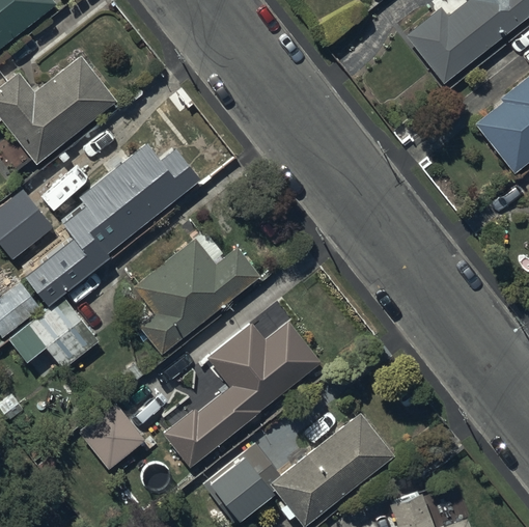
[(0,0),(0,48),(58,3),(55,0),(0,0)]
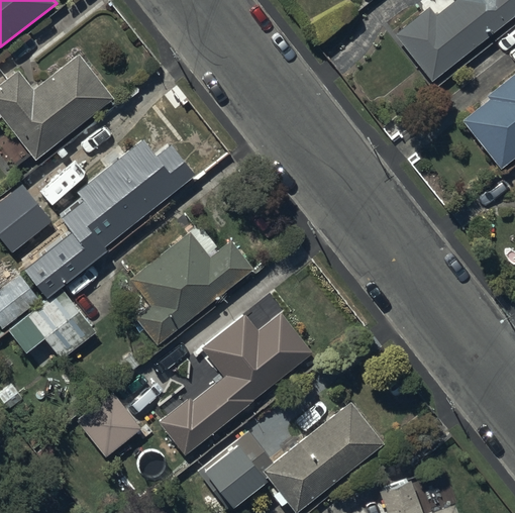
[(428,10),(393,38),(431,87),(514,21),(514,0),(450,0),(451,1),(439,10),(442,14),(435,19),(428,10)]
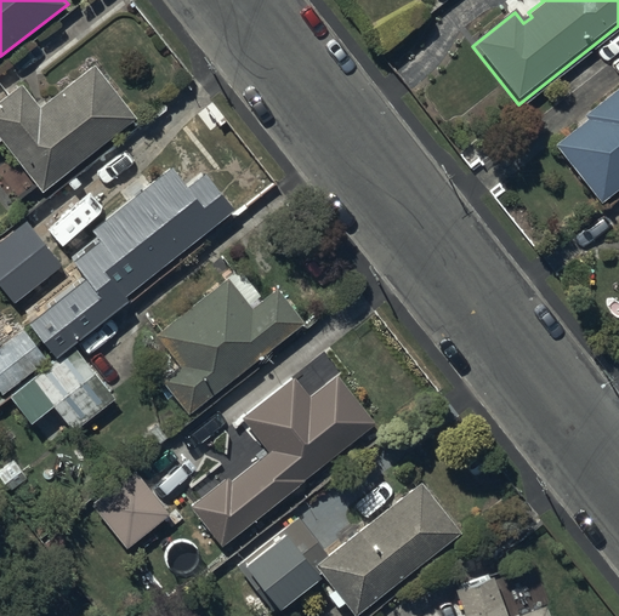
[(137,118),(95,64),(41,107),(21,83),(0,98),(0,141),(4,138),(46,192),(137,118)]
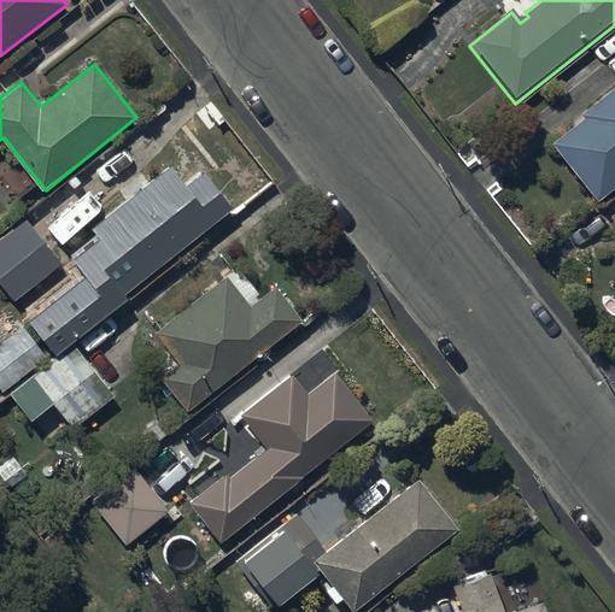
[(614,92),(580,121),(584,124),(549,152),(596,209),(614,193),(614,92)]
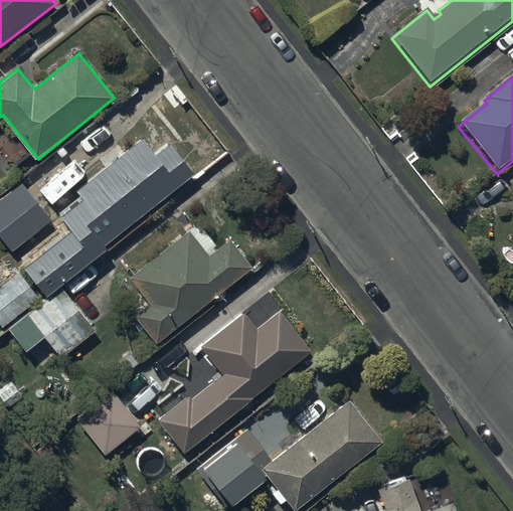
[(100,256),(195,178),(161,141),(161,132),(153,131),(152,143),(145,149),(141,143),(124,157),(118,149),(101,164),(106,170),(71,198),(94,224),(82,233),(100,256)]
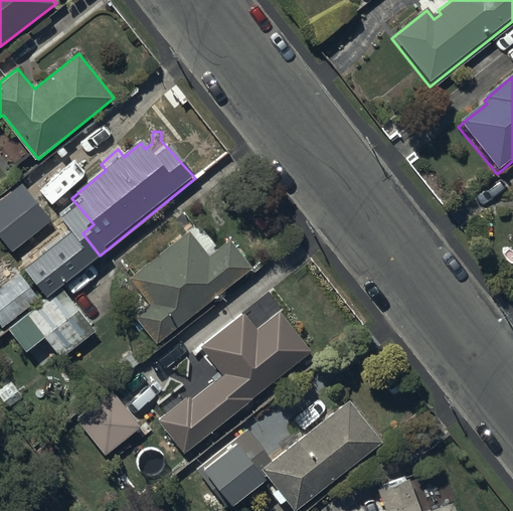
[(0,243),(11,257),(50,222),(23,188),(0,208),(0,243)]
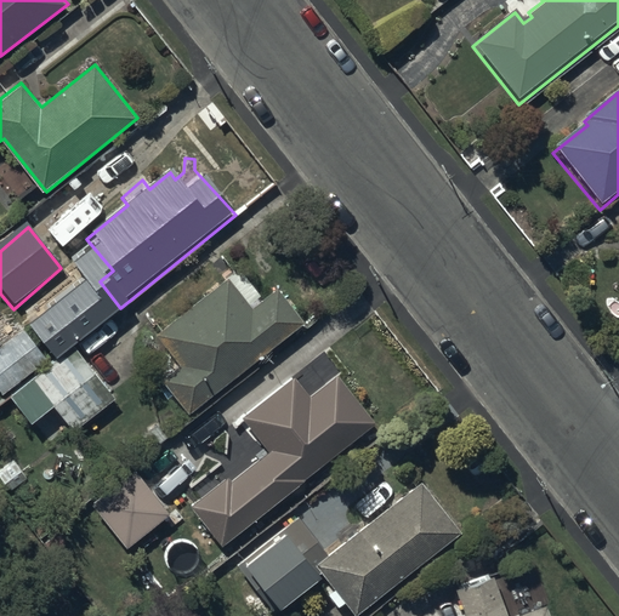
[(305,324),(278,289),(262,301),(251,309),(236,289),(230,280),(157,337),(181,368),(163,382),(188,415),(305,324)]
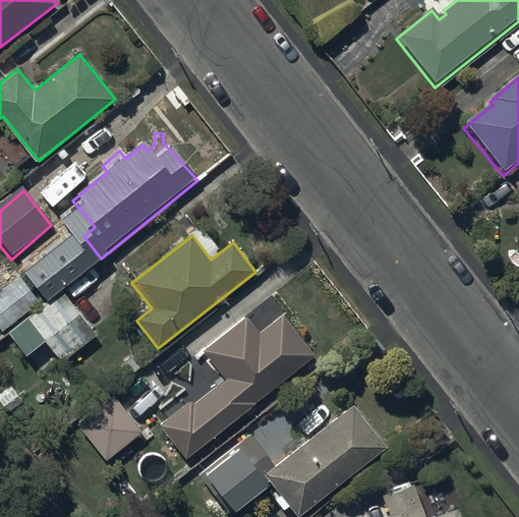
[(0,335),(1,337),(38,308),(35,305),(39,303),(30,292),(29,293),(19,282),(0,296),(0,335)]
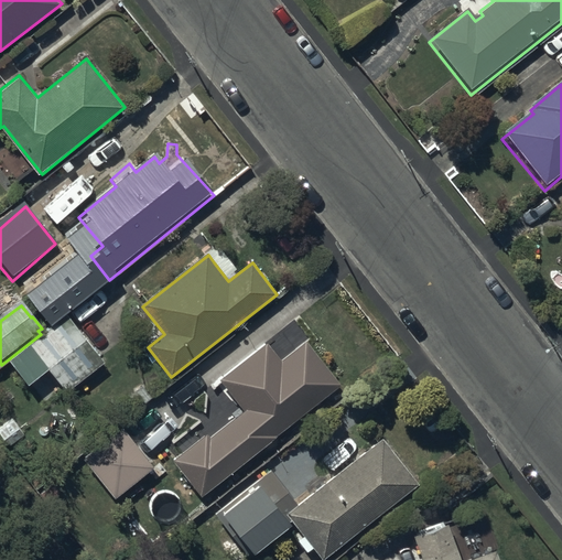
[(69,394),(103,367),(85,345),(65,321),(9,366),(25,386),(49,367),(69,394)]
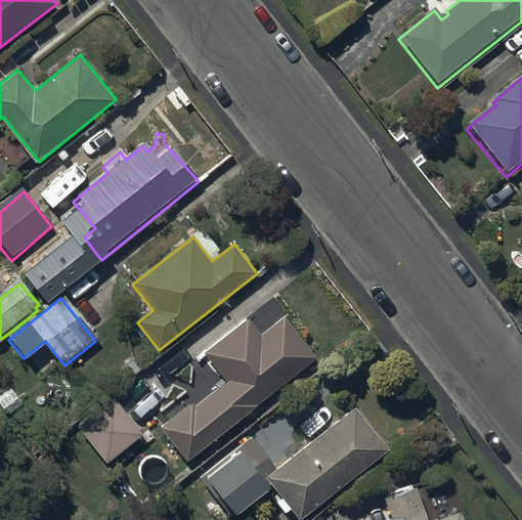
[(250,317),(206,351),(228,381),(194,406),(191,402),(161,426),(188,461),(318,359),(287,317),(264,336),(250,317)]
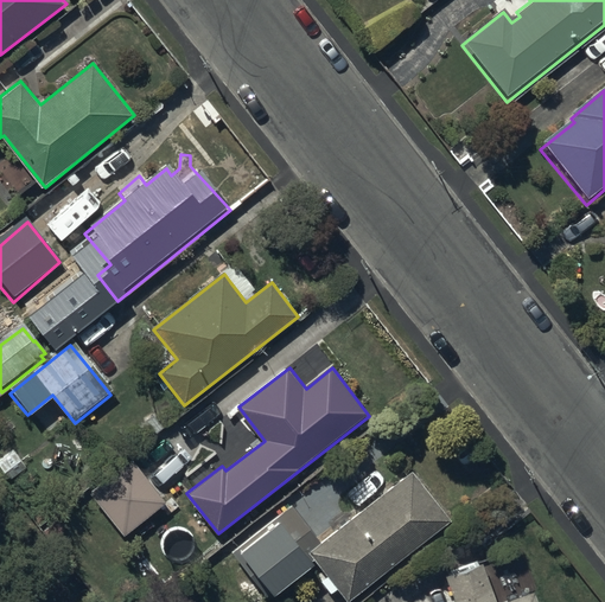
[(167,503),(132,461),(90,495),(126,537),(167,503)]
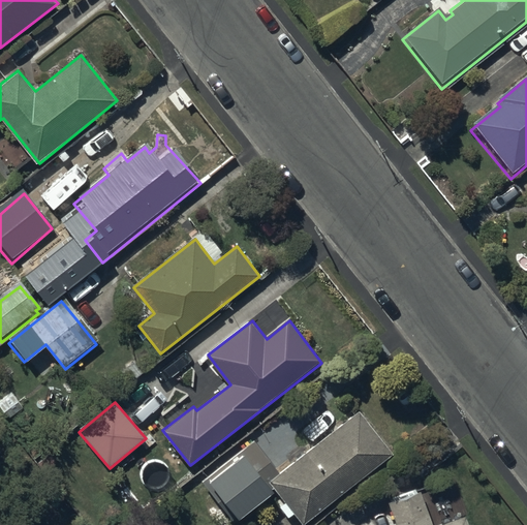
[(393,453),(358,410),(268,484),(283,502),(279,505),(289,518),(295,514),(302,524),(306,524),(393,453)]
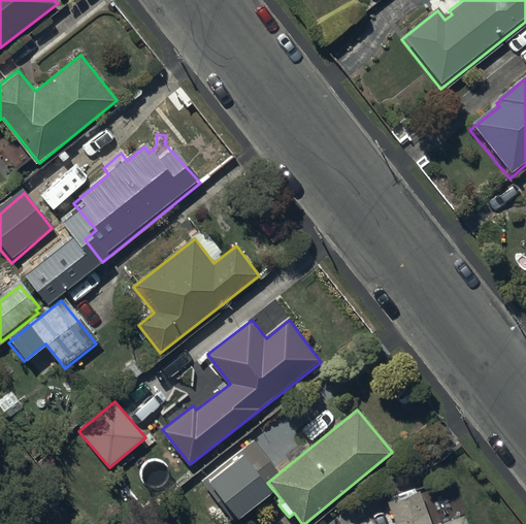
[(237,515),(271,489),(242,452),(208,478),(237,515)]
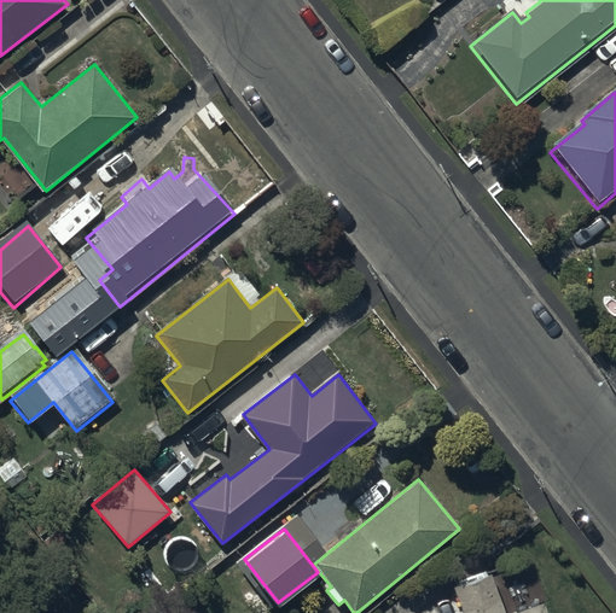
[(458,593),(453,594),(459,612),(544,612),(542,608),(539,611),(533,591),(509,600),(503,583),(492,587),(488,576),(455,587),(458,593)]
